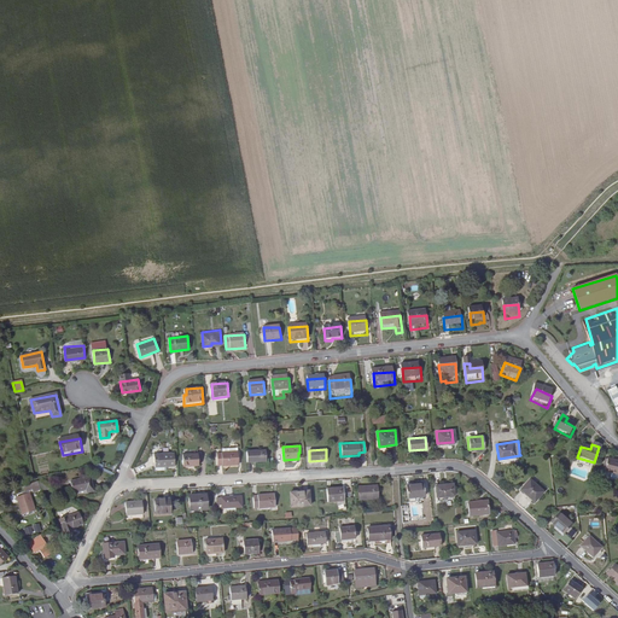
[(248,452),(249,462),(267,461),(266,450),(248,452)]
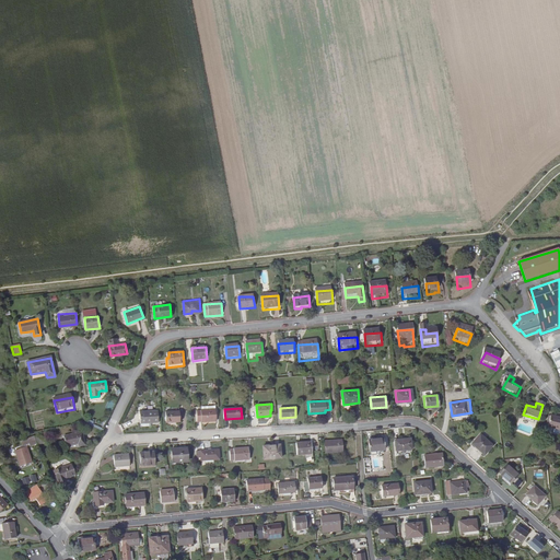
[(141,423),(141,427),(151,427),(150,422),(159,422),(158,410),(139,411),(140,423),(141,423)]
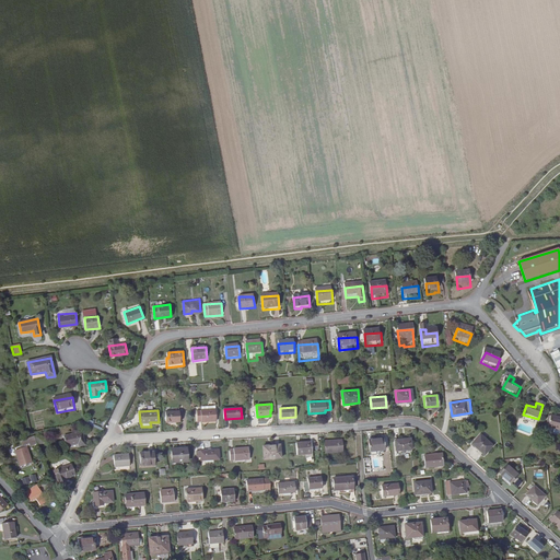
[(165,411),(166,422),(181,421),(179,410),(165,411)]
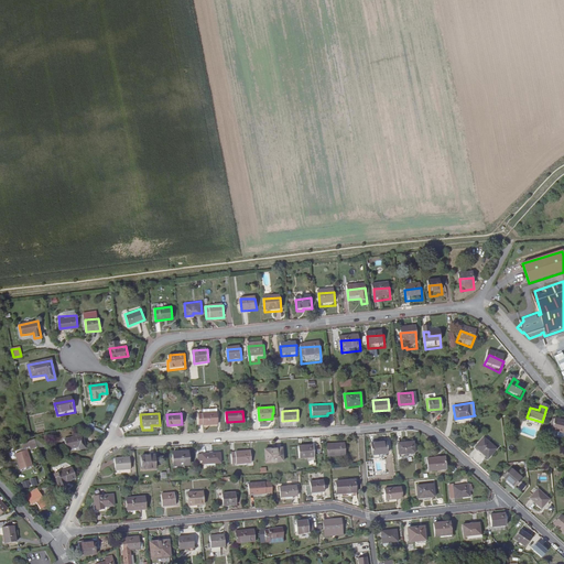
[(198,414),(198,425),(218,424),(217,413),(198,414)]
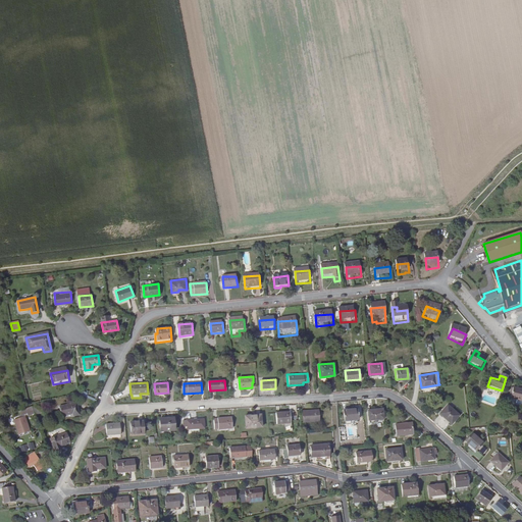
[(508,398),(515,401),(521,404),(521,402),(521,390),(513,386),(508,398)]
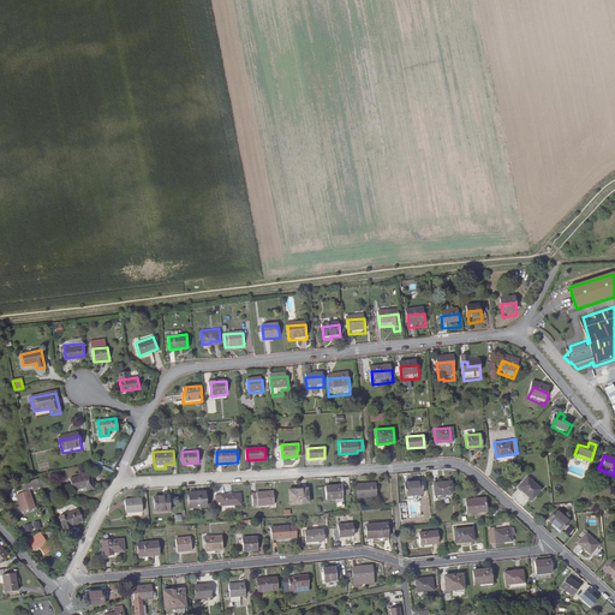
[(88,471),(85,472),(69,476),(72,490),(87,488),(87,490),(94,489),(89,471),(88,471)]
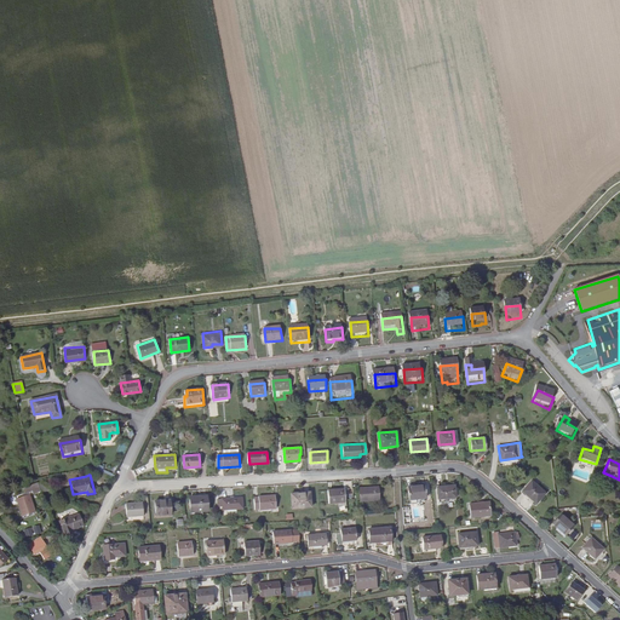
[(546,494),(533,482),(524,491),(530,497),(529,498),(537,504),(546,494)]
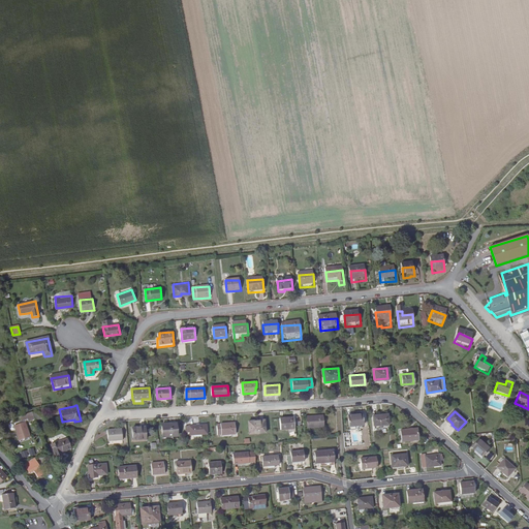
[(347,415),(349,427),(349,428),(350,430),(356,429),(359,428),(363,427),(362,425),(363,425),(362,413),(347,415)]
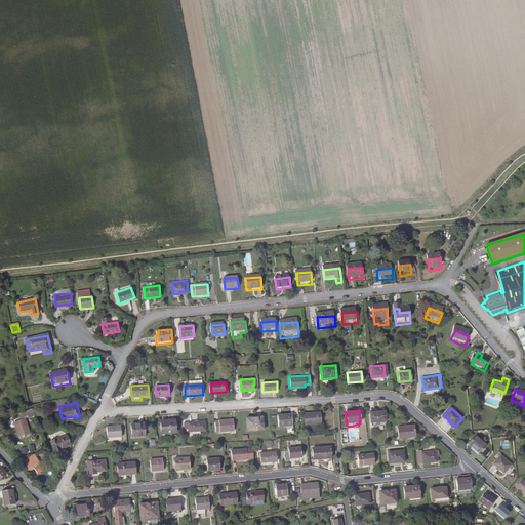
[(370,413),(371,422),(386,421),(385,411),(370,413)]
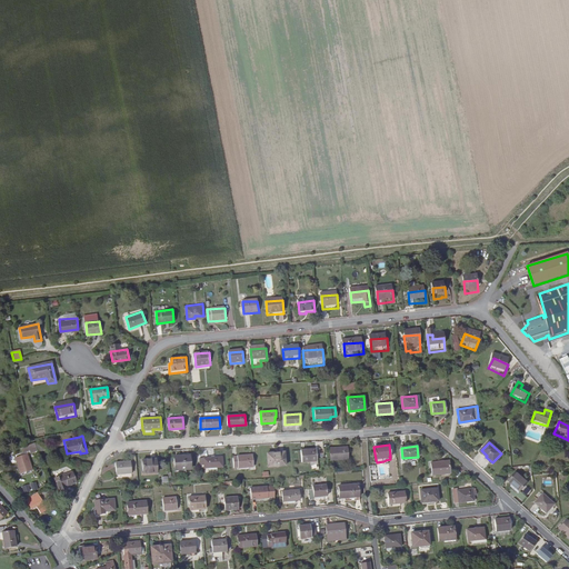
[(330,448),(330,460),(348,458),(347,447),(335,448),(333,448),(330,448)]
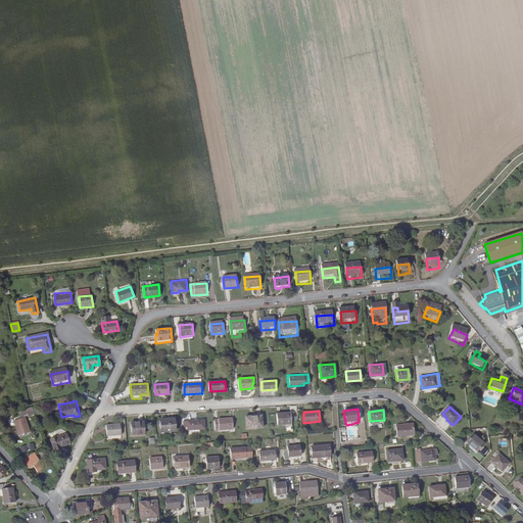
[(277,414),(278,425),(291,424),(290,413),(277,414)]
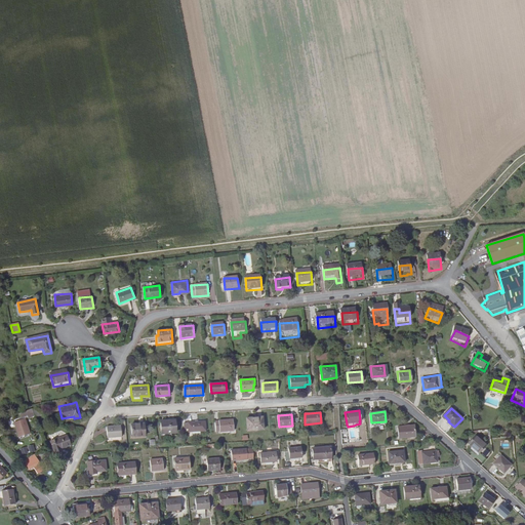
[(246,418),(248,431),(264,430),(263,416),(246,418)]
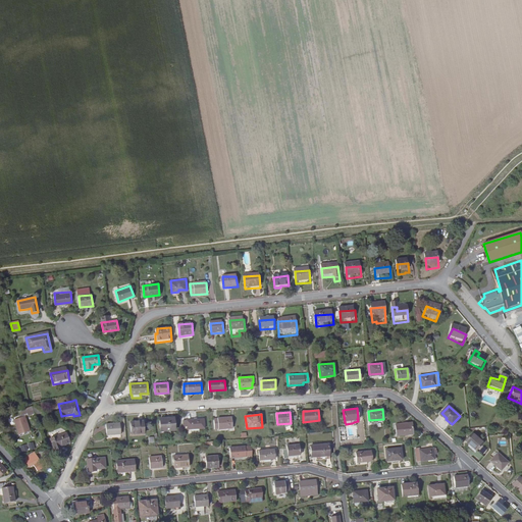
[(15,420),(19,434),(30,431),(25,416),(15,420)]
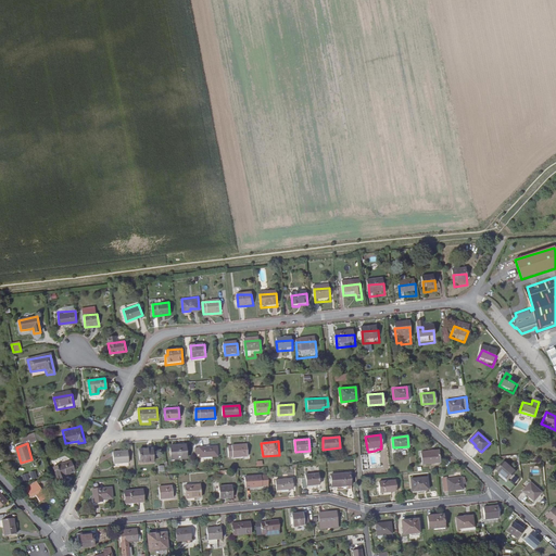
[(228,446),(229,458),(248,456),(247,445),(228,446)]
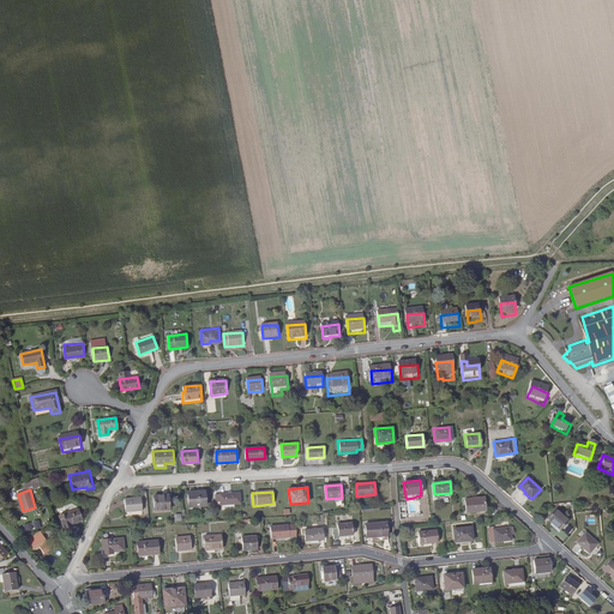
[(190,495),(190,507),(208,506),(206,493),(194,493),(194,494),(190,495)]
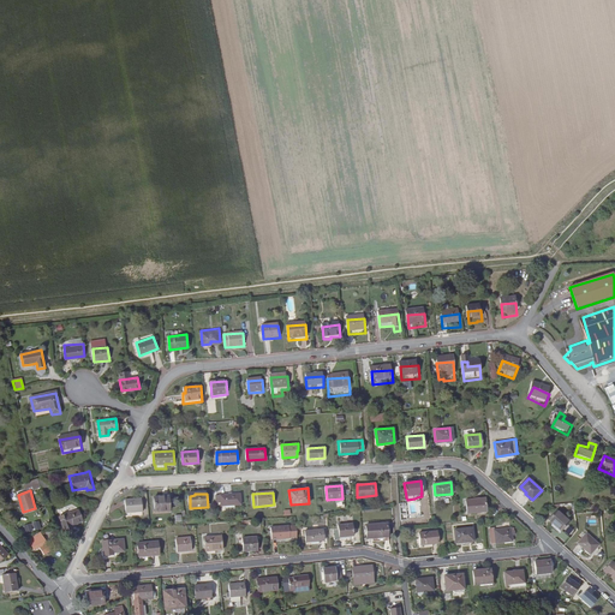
[(220,496),(221,507),(242,506),(240,495),(220,496)]
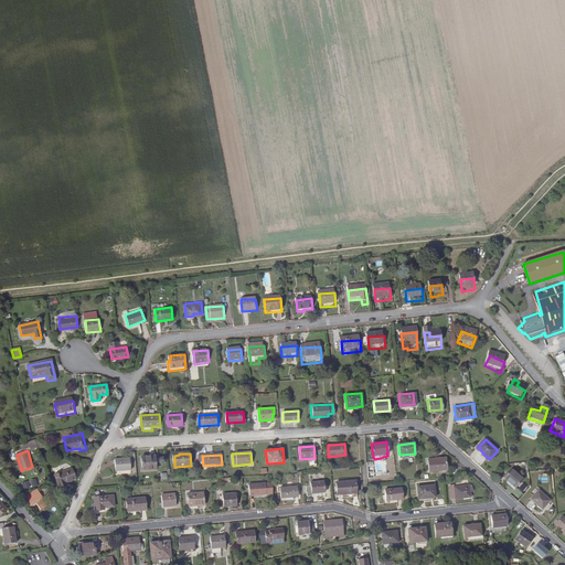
[(140,458),(141,471),(155,470),(153,457),(140,458)]
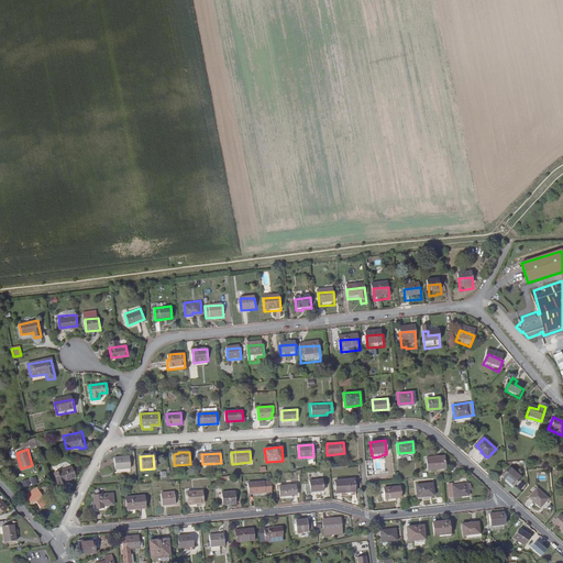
[(426,459),(427,471),(444,468),(443,456),(426,459)]
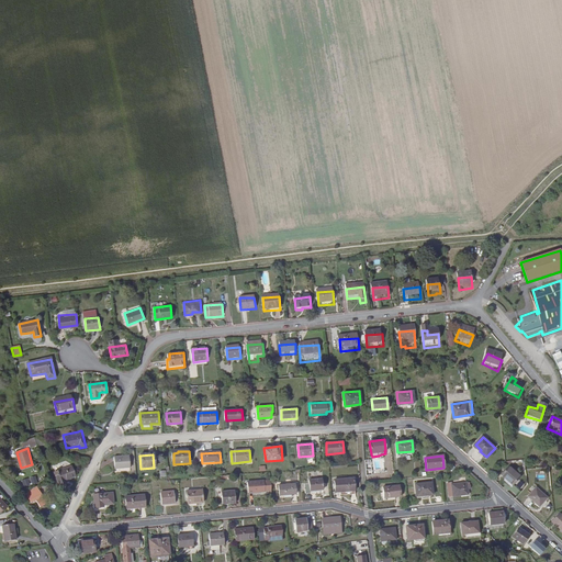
[(113,458),(113,470),(130,469),(128,457),(113,458)]
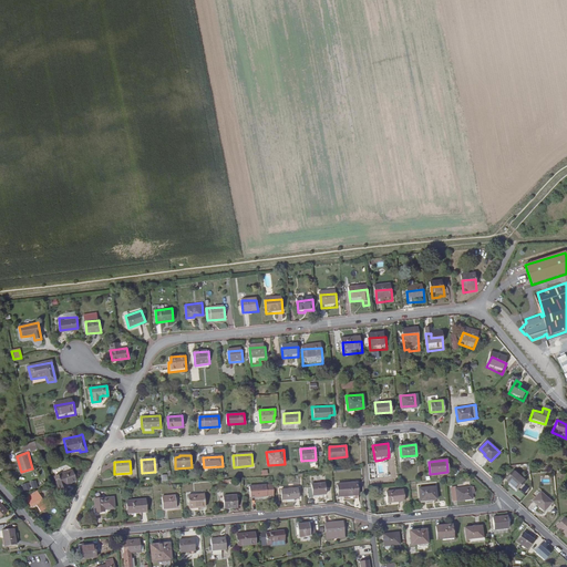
[(55,476),(61,491),(66,488),(65,485),(76,481),(73,471),(55,476)]
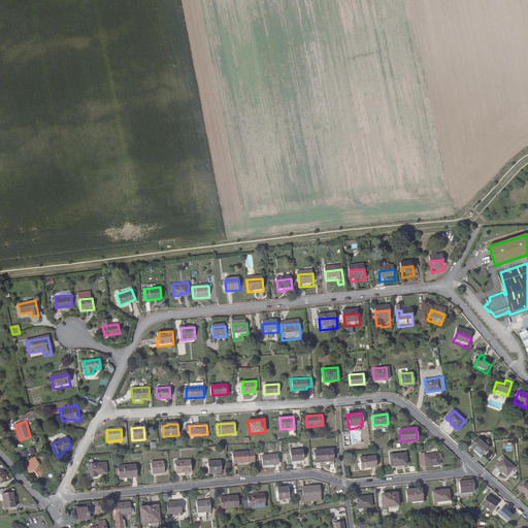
[(479,454),(482,457),(489,449),(477,439),(471,447),(473,450),(472,452),(476,456),(479,454)]
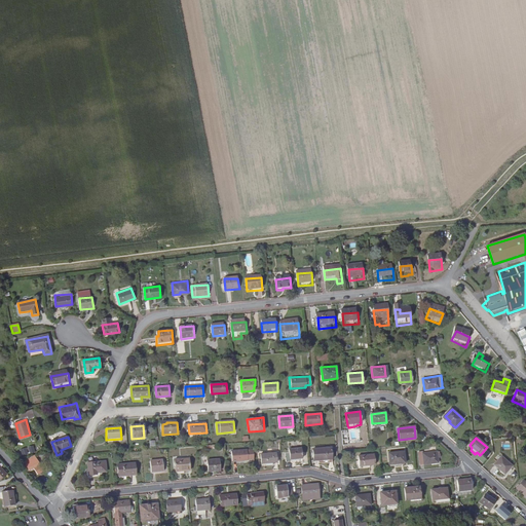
[(286,450),(287,462),(291,462),(291,459),(302,458),(301,448),(286,450)]
